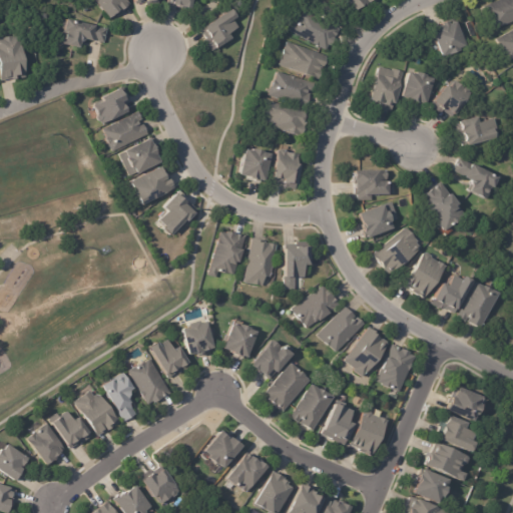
[(128,6),(122,11),(121,10),(111,19),(95,0),(126,0),(129,3),(128,4),(129,5),(128,6)]
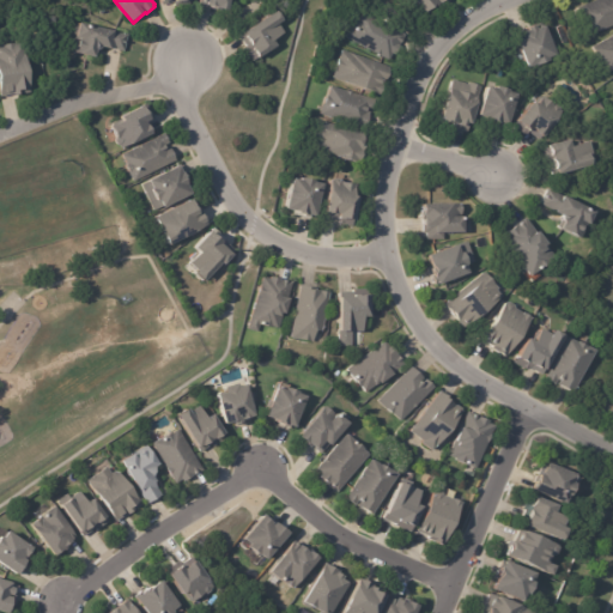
[(230,0),(229,11),(220,10),(220,11),(210,10),(210,6),(199,5),(199,0),(230,0)]
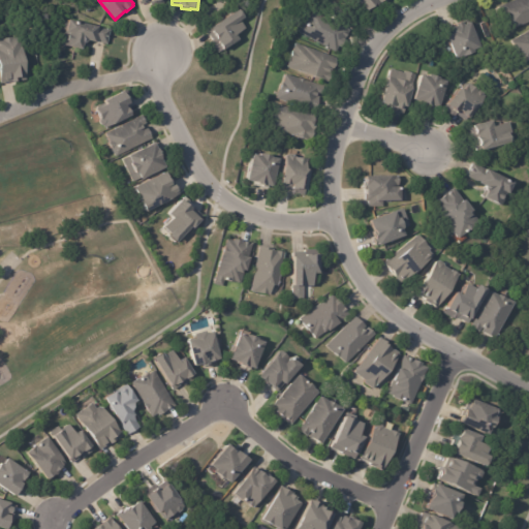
[(384,0),(375,9),(374,8),(370,11),(360,0),(384,0)]
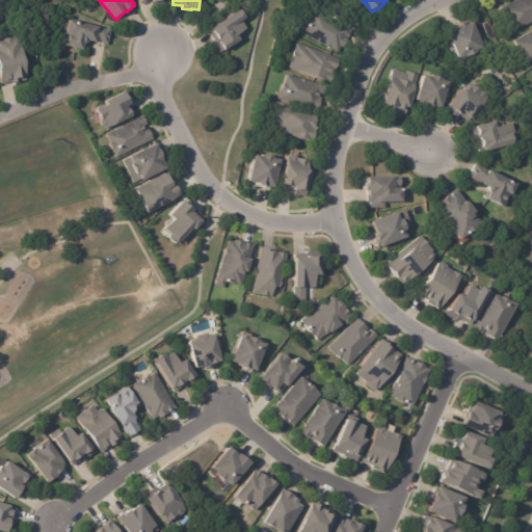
[(531,0),(531,22),(511,31),(502,7),(519,0),(531,0)]
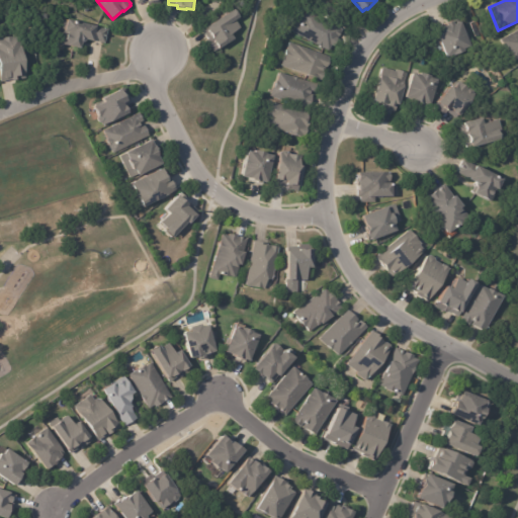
[(209,42),(207,40),(209,39),(203,29),(236,9),(242,18),(238,20),(242,28),(234,34),(237,39),(221,50),(221,49),(216,52),(209,42)]
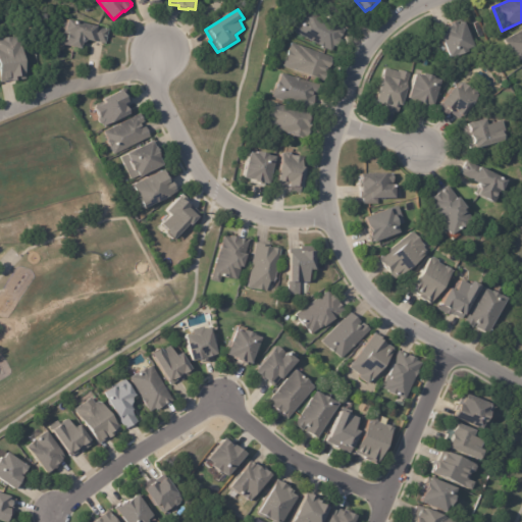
[(346,32),(337,47),(336,46),(332,52),(293,31),(297,22),(303,25),(303,23),(302,22),(305,16),(307,17),(307,15),(308,16),(311,10),(347,30),(346,32)]
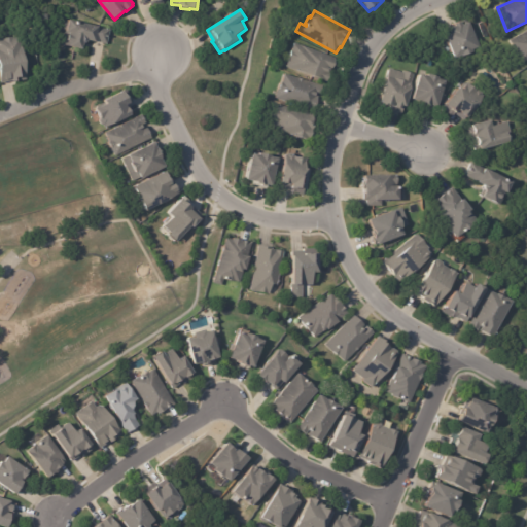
[(105,43),(97,41),(96,42),(90,40),(88,42),(84,43),(83,49),(63,45),(66,31),(61,30),(63,21),(70,23),(70,21),(100,27),(100,28),(111,30),(107,44),(105,43)]
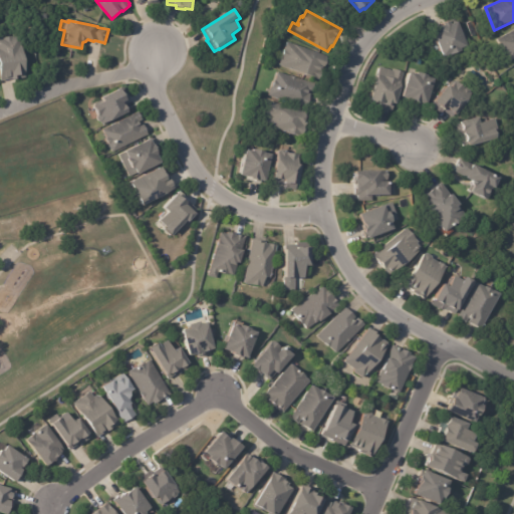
[(458,23),(468,47),(461,50),(461,52),(451,56),(451,55),(444,57),(433,31),(444,26),(443,25),(450,22),(451,25),(458,23)]
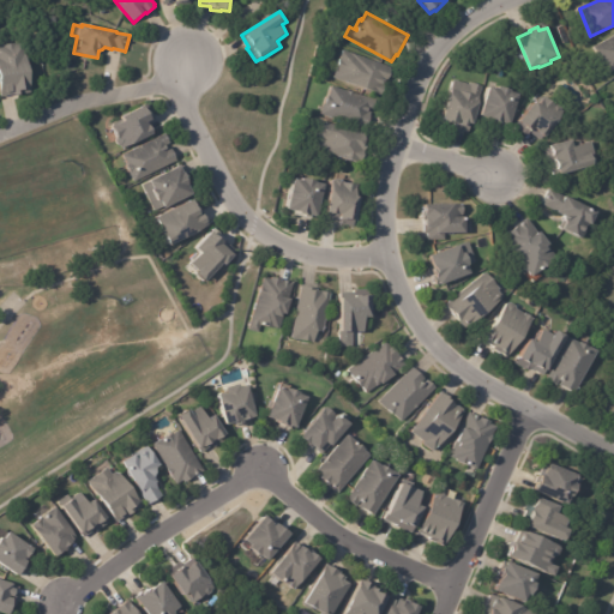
[(613,71),(608,74),(593,48),(613,35),(613,71)]
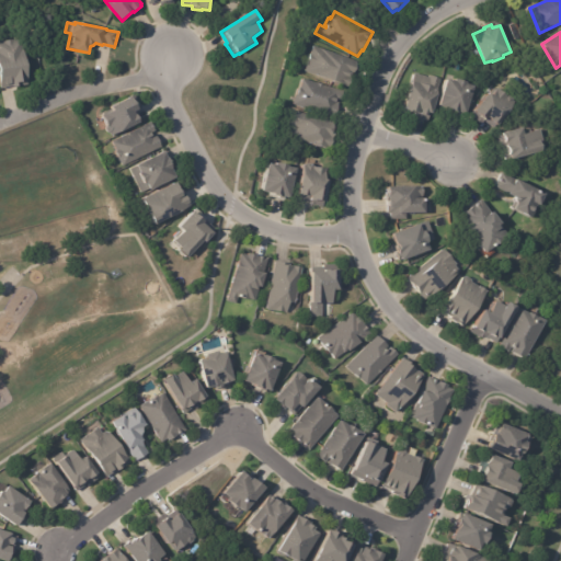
[(29,81),(22,82),(22,87),(14,88),(14,87),(2,88),(0,72),(0,42),(24,38),(30,81),(29,81)]
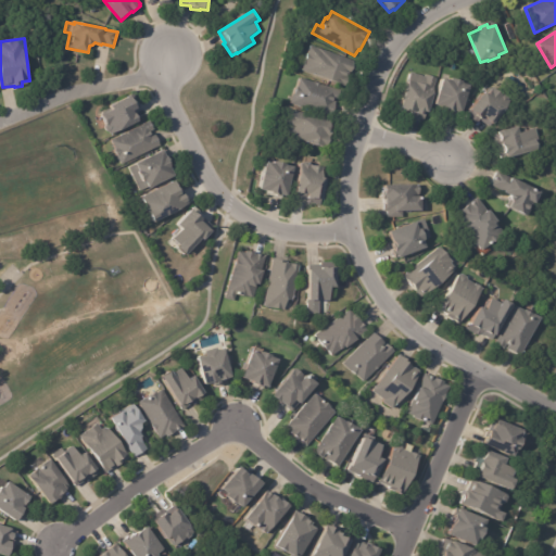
[(354,64),(351,73),(350,73),(348,77),(350,79),(348,84),(346,84),(345,87),(303,71),(313,46),(355,62),(354,64)]
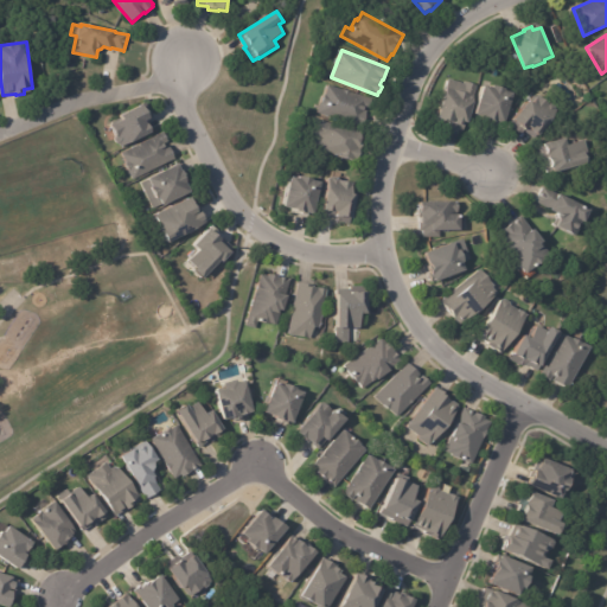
[(460,131),(438,123),(451,81),(465,85),(466,82),(480,85),(475,102),(477,102),(467,133),(460,131)]
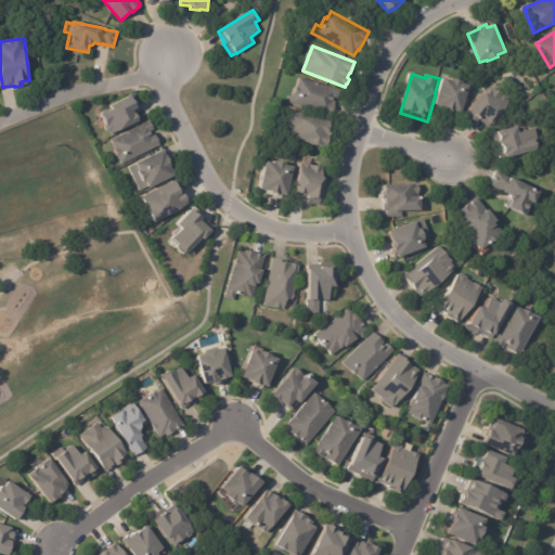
[(334,103),(330,117),(289,104),(295,87),(297,88),(299,78),(339,91),(336,101),(334,101),(334,102),(335,103),(334,103)]
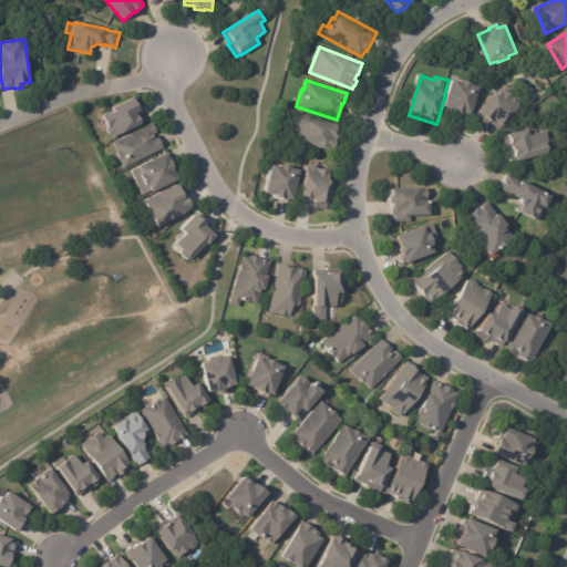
[(478,88),(470,116),(467,115),(466,117),(459,115),(459,112),(443,107),(451,80),(459,82),(460,80),(472,83),(471,85),(478,88)]
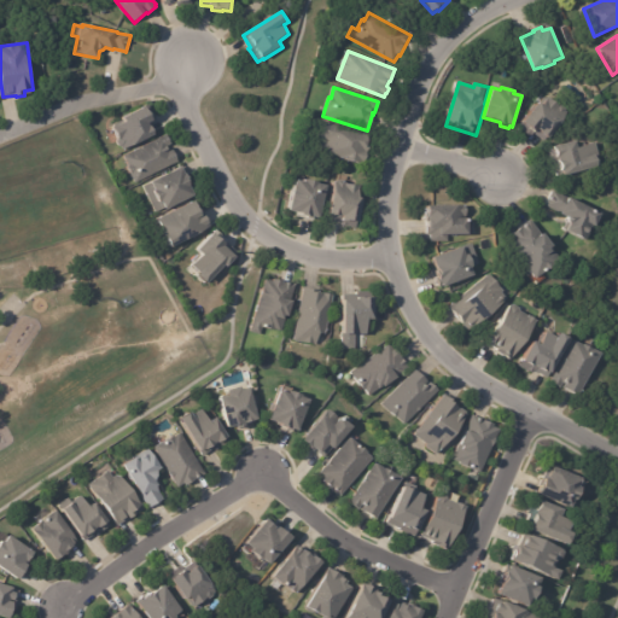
[(558,105),(567,112),(563,118),(564,121),(549,139),(547,138),(544,141),(534,133),(530,136),(519,128),(523,122),(524,123),(540,104),(541,105),(548,97),(558,105)]
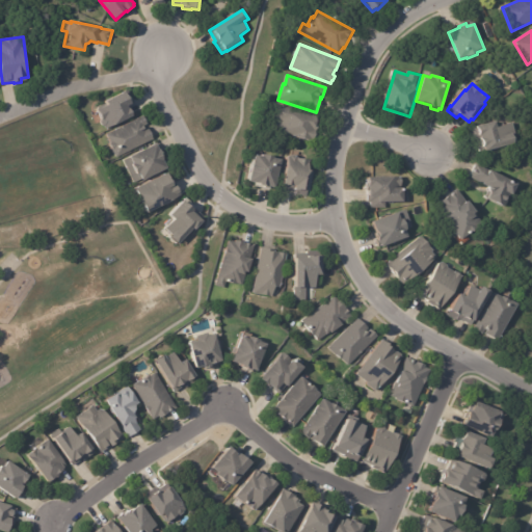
[(124,91),(130,104),(126,106),(127,109),(128,108),(132,116),(104,130),(103,127),(101,127),(99,122),(100,118),(95,108),(105,103),(104,102),(121,94),(120,91),(124,90),(124,91)]
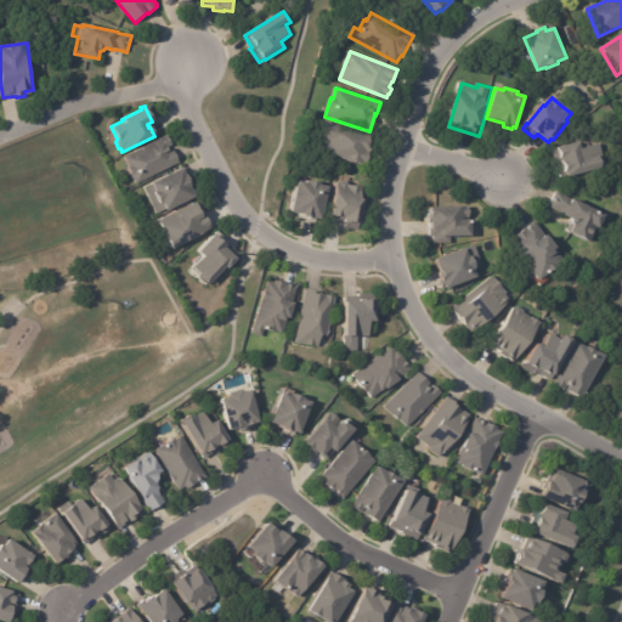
[(372,153),(367,167),(341,158),(341,159),(324,154),(324,152),(322,151),(324,145),(327,145),(329,140),(321,137),(326,123),(373,139),(371,148),(373,150),(372,153)]
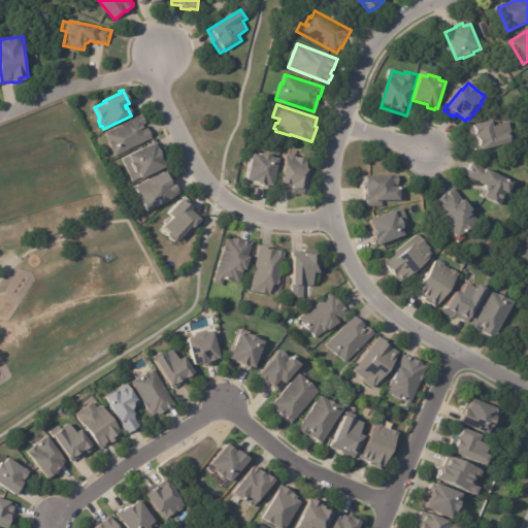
[(147,127),(153,138),(117,157),(109,142),(110,142),(106,134),(142,116),(146,124),(143,126),(144,127),(146,126),(147,127)]
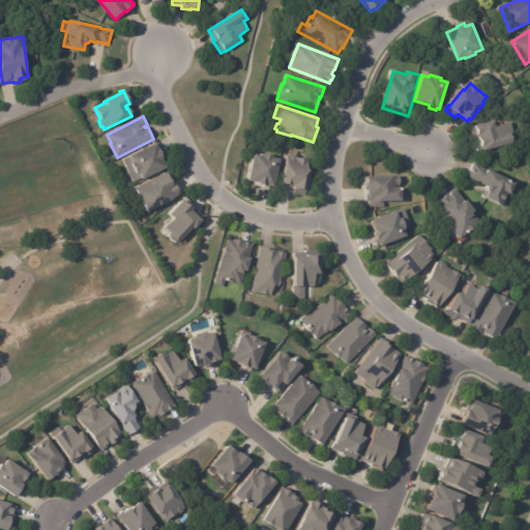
[(477,152),(474,141),(471,142),(468,128),(494,122),(495,126),(509,123),(514,145),(484,152),(483,151),(477,152)]
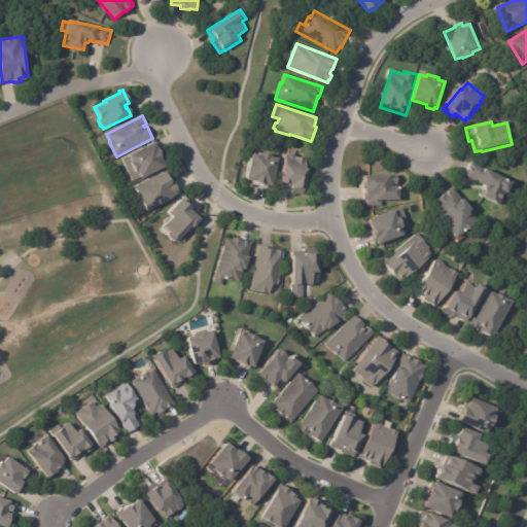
[(161,153),(162,156),(163,160),(167,168),(143,180),(142,178),(134,181),(124,160),(155,143),(161,153)]
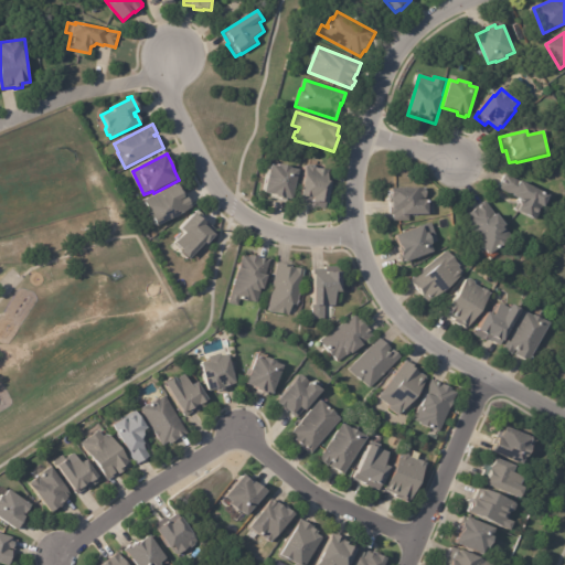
[(288,200),(286,200),(286,202),(278,200),(279,198),(262,193),(268,166),(276,168),(277,164),(289,168),(288,169),(296,171),(288,201),(288,200)]
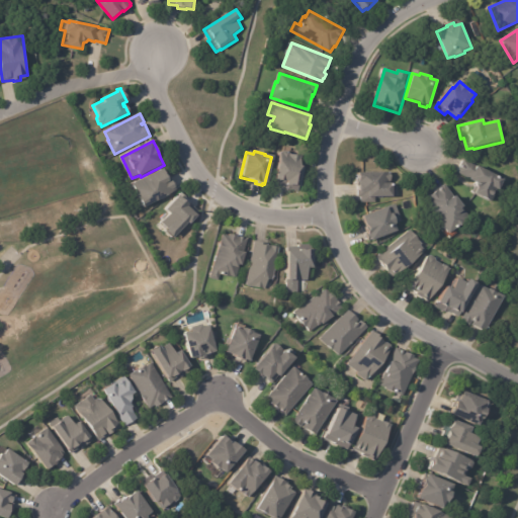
[(304,168),(300,188),(298,187),(297,192),(284,190),(285,182),(276,181),(278,153),(281,153),(282,152),(287,153),(288,155),(300,157),(298,167),(304,168)]
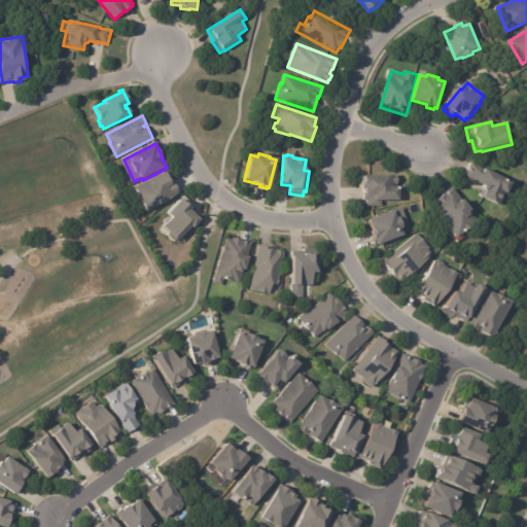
[(502,206),(482,196),(485,189),(487,190),(489,187),(479,182),(466,176),(472,163),(488,170),(516,183),(511,195),(507,194),(502,206)]
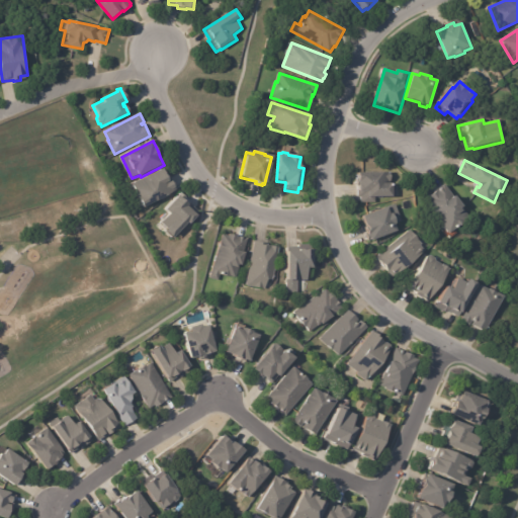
[(170,179),(171,182),(173,181),(176,189),(175,189),(177,192),(144,208),(133,184),(163,170),(166,174),(169,172),(171,177),(170,178),(170,179)]
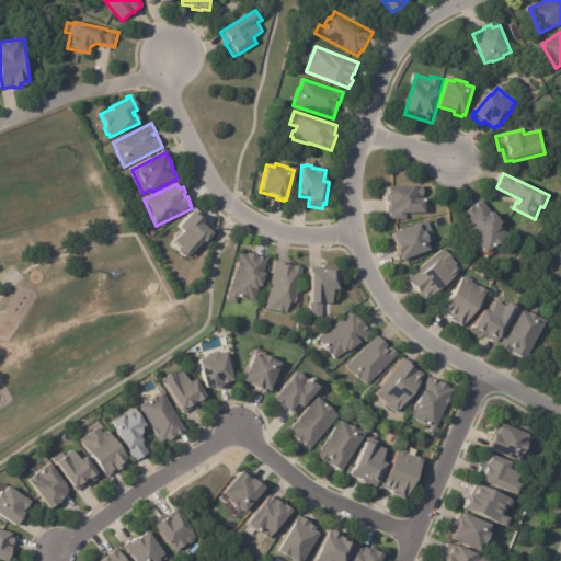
[(408,220),(392,220),(392,214),(389,214),(389,203),(387,203),(388,195),(389,195),(389,187),(424,187),(424,199),(427,199),(427,203),(432,203),(432,214),(427,214),(427,215),(408,214),(408,220)]
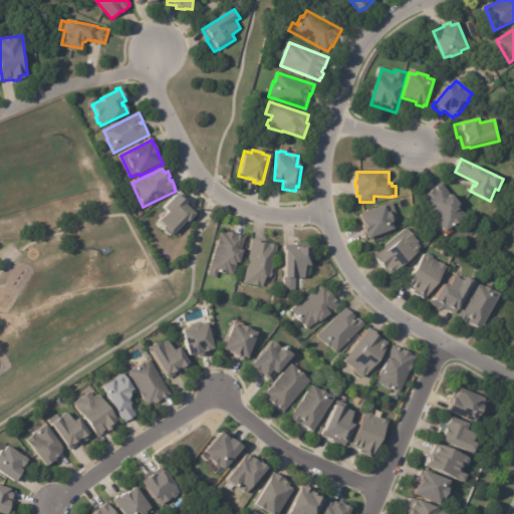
[(448,233),(423,201),(429,197),(428,196),(443,184),(453,197),(454,195),(463,206),(462,207),(469,217),(463,221),(465,222),(457,228),(456,227),(448,233)]
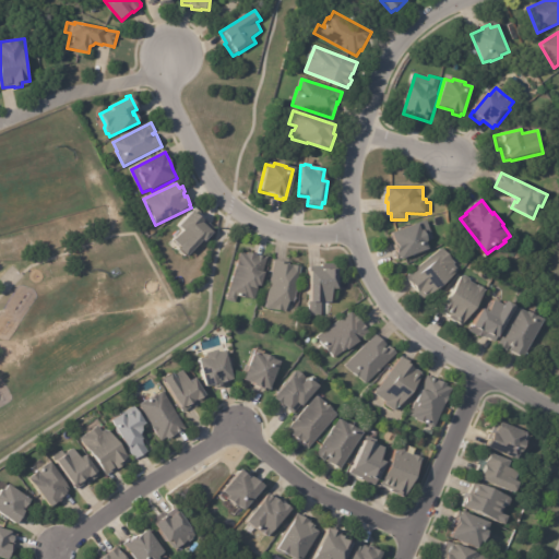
[(201,214),(203,217),(202,218),(212,228),(210,230),(212,233),(203,241),(202,240),(185,257),(177,249),(179,247),(171,240),(181,230),(177,226),(191,211),(190,210),(193,207),(201,214)]
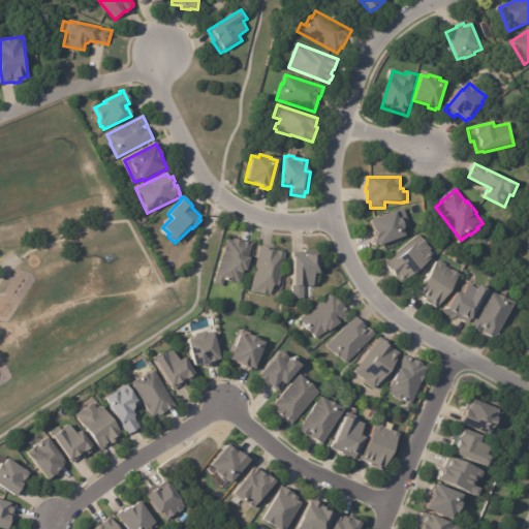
[(405,237),(378,246),(376,241),(375,241),(372,234),(374,232),(370,221),(395,212),(398,219),(400,219),(404,229),(402,229),(405,237)]
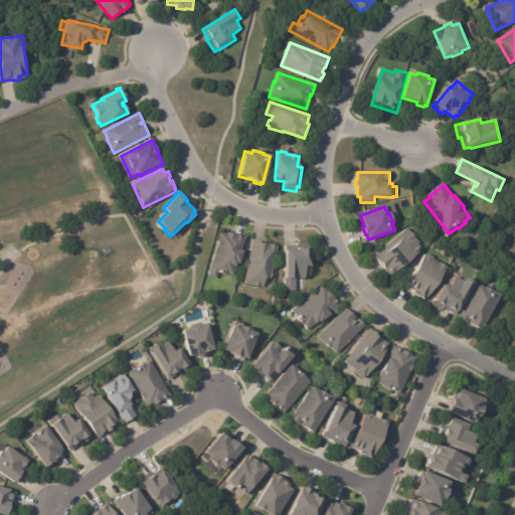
[(411,233),(419,242),(418,243),(422,249),(390,276),(374,255),(408,228),(411,233)]
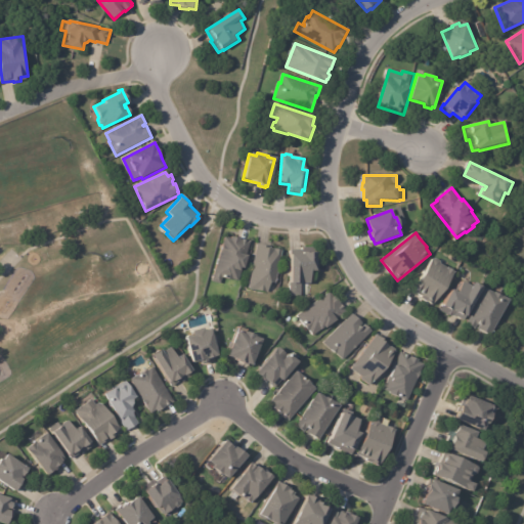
[(234,234),(252,239),(248,252),(250,252),(246,266),(244,265),(239,280),(223,275),(221,284),(213,280),(225,234),(232,236),(232,233),(234,234)]
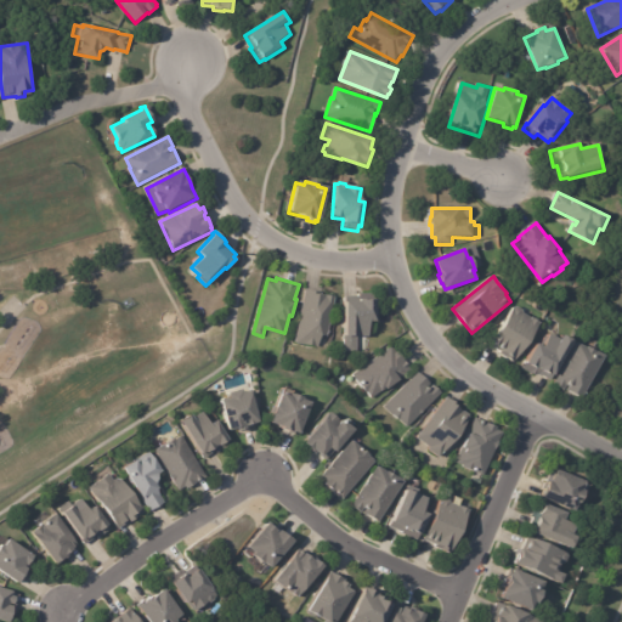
[(306,287),(337,293),(328,334),(323,333),(320,345),(297,340),(306,287)]
